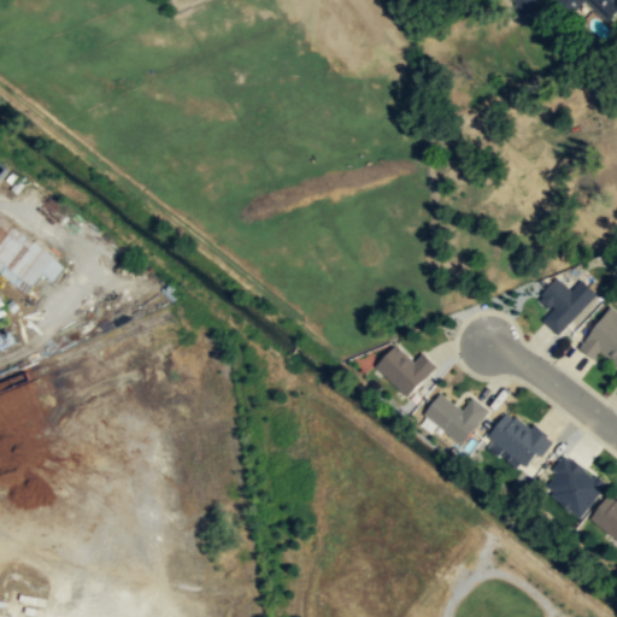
[(616,0),(556,0),(571,13),(585,0),(607,23),(616,12),(616,0)]
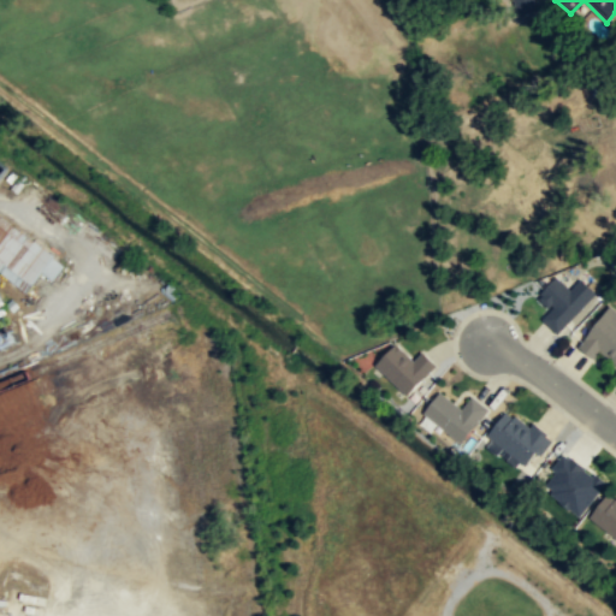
[(41,273),(53,282),(65,262),(0,218),(0,277),(27,295),(41,273)]
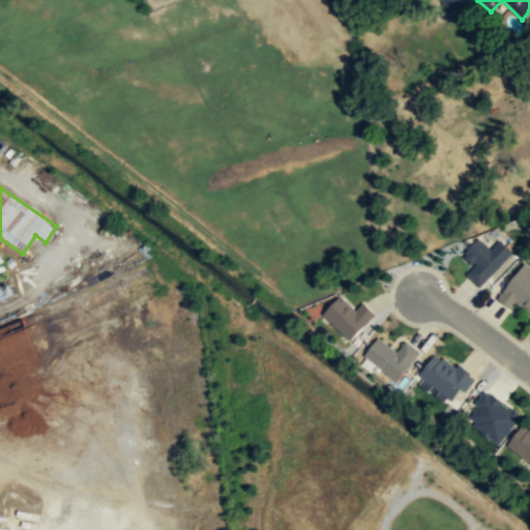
[(472,265),(465,273),(479,288),(513,253),(500,240),(490,251),(478,239),(463,256),(472,265)]
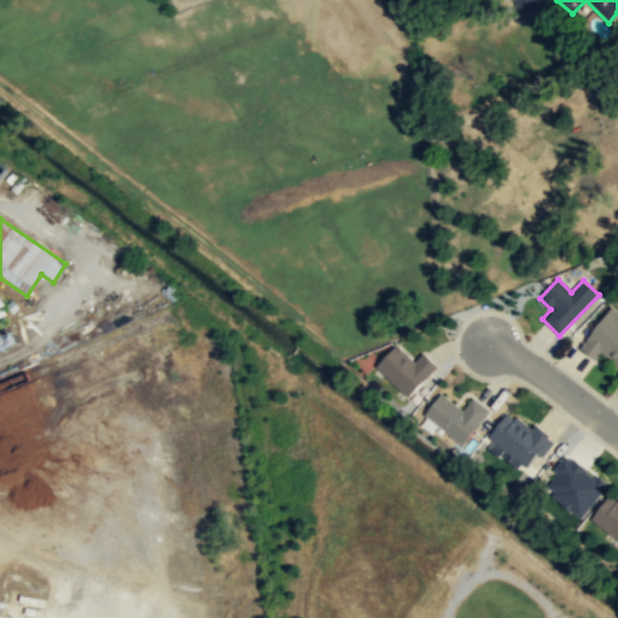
[(581,349),(599,361),(604,355),(617,365),(617,312),(611,307),(581,349)]
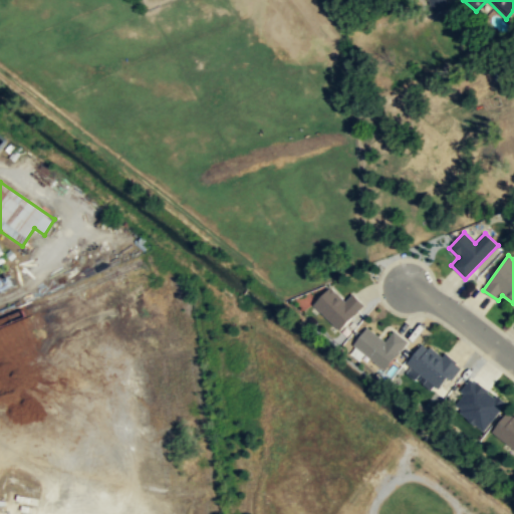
[(364,306),(352,294),(344,302),(330,288),(313,305),(338,331),(364,306)]
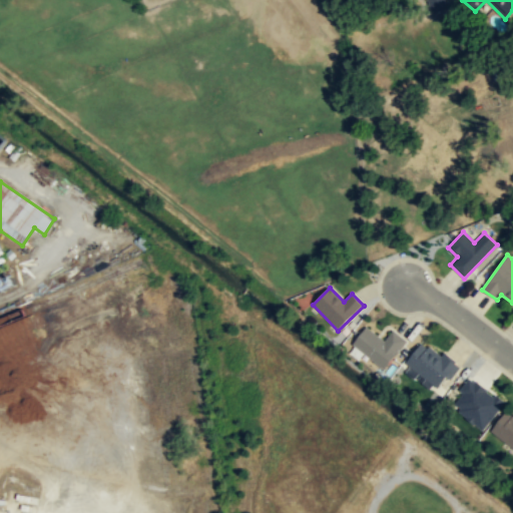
[(386,370),(406,341),(393,331),(385,341),(366,328),(352,347),(386,370)]
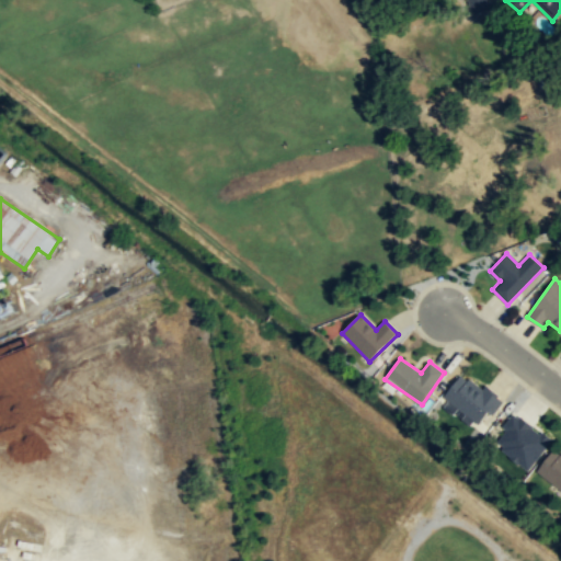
[(444,398),(480,426),(500,401),(464,373),(444,398)]
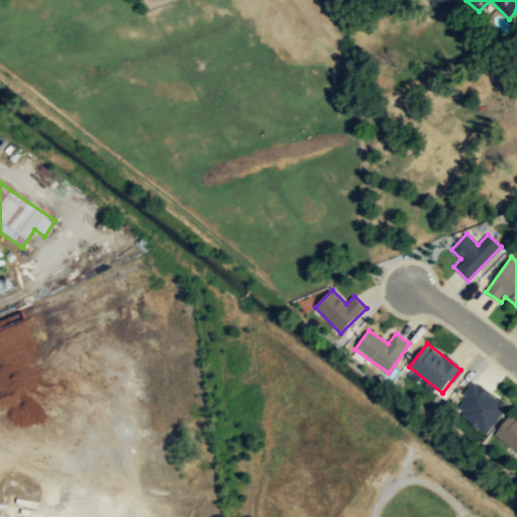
[(454,410),(489,433),(509,403),(475,380),(454,410)]
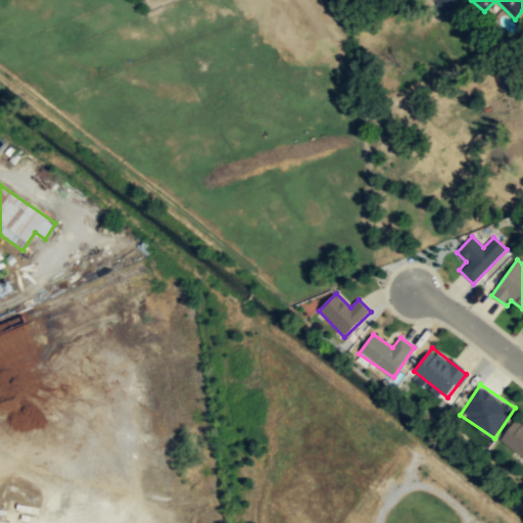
[(501,443),(522,457),(522,422),(516,418),(501,443)]
